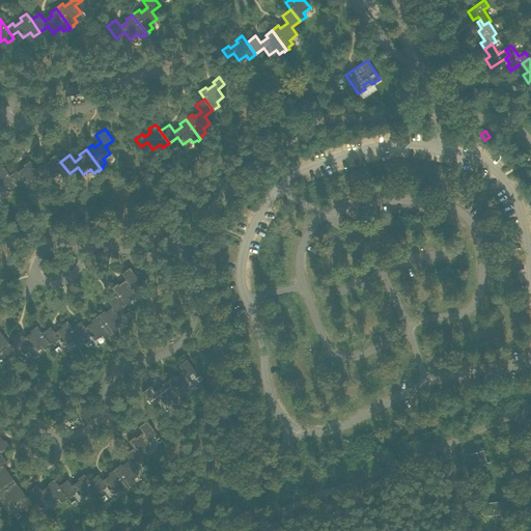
[(42,165),(35,169),(42,176),(48,172),(53,179),(60,174),(63,178),(70,173),(60,162),(55,155),(49,160),(51,162),(45,167),(42,165)]
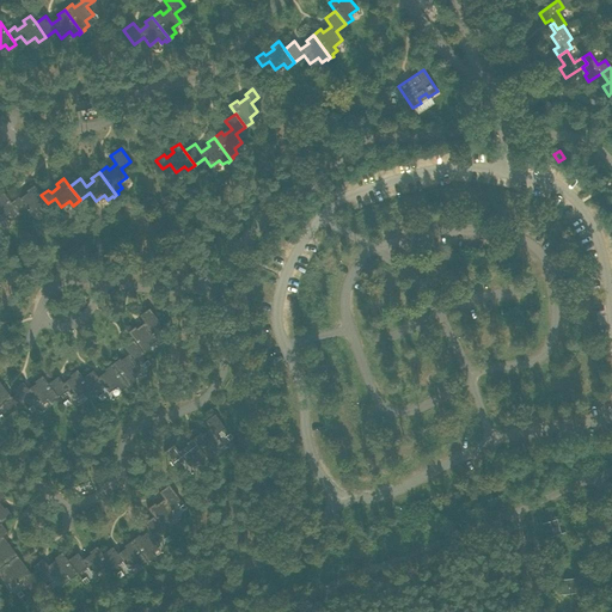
[(18,197),(11,202),(17,212),(24,206),(31,214),(38,208),(42,213),(50,207),(48,203),(41,195),(34,185),(26,191),(29,194),(20,200),(18,197)]
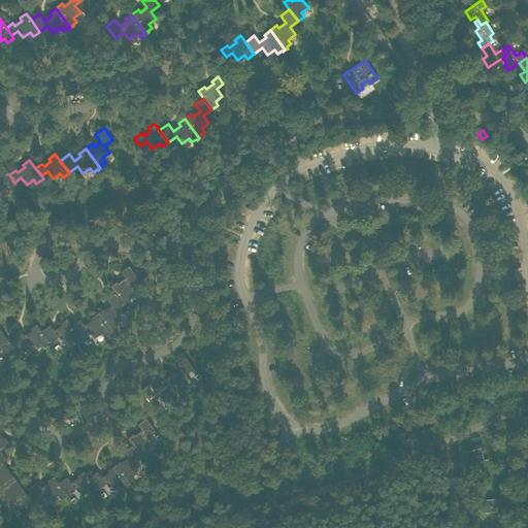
[(0,190),(1,191),(7,186),(10,190),(18,185),(14,183),(9,174),(3,166),(0,168),(0,190)]
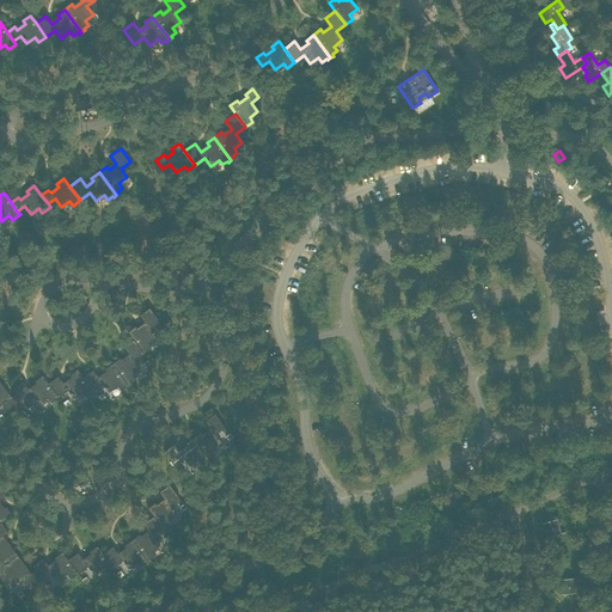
[(128,334),(134,341),(144,355),(152,349),(148,344),(157,338),(150,330),(159,323),(150,308),(139,317),(146,324),(138,331),(135,328),(128,334)]
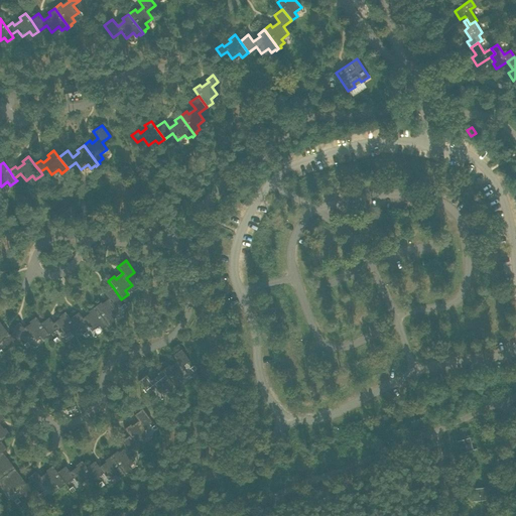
[(101,302),(95,307),(109,327),(112,326),(111,324),(114,320),(112,317),(118,311),(113,304),(120,299),(121,299),(113,287),(104,293),(110,300),(103,305),(101,302)]
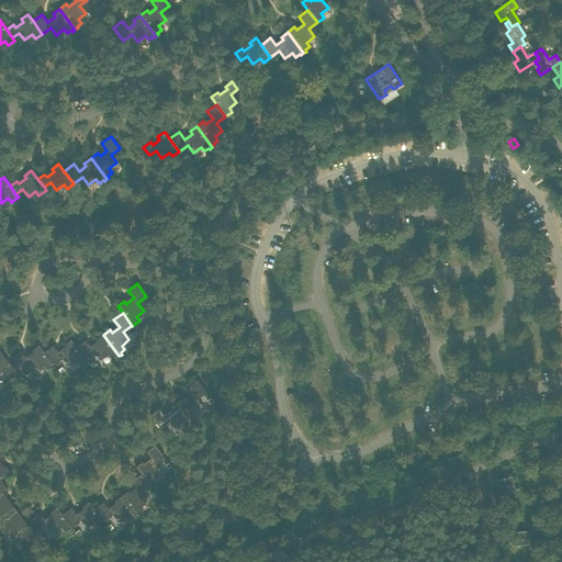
[(86,340),(76,347),(86,360),(94,353),(100,361),(108,356),(111,360),(115,357),(116,358),(119,356),(103,335),(97,340),(99,343),(91,348),(86,340)]
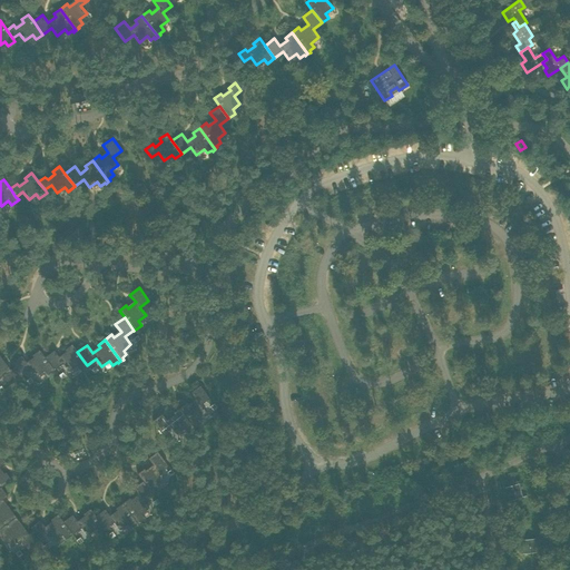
[(55,351),(45,357),(55,371),(64,364),(69,372),(77,366),(80,371),(87,365),(77,352),(72,345),(65,351),(67,353),(60,359),(55,351)]
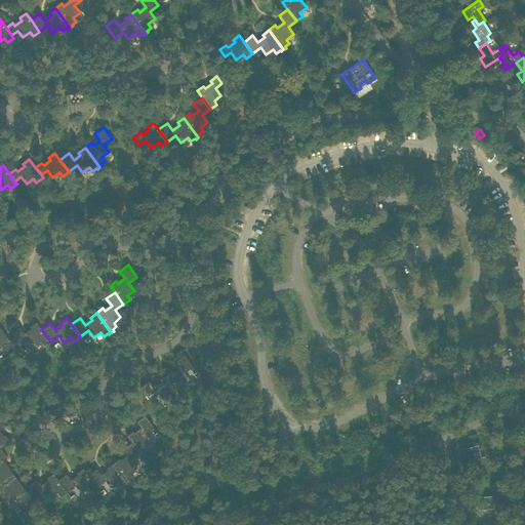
[(11,334),(14,338),(19,347),(28,340),(33,348),(40,342),(43,347),(50,341),(41,329),(36,323),(30,327),(32,330),(25,335),(19,328),(11,334)]
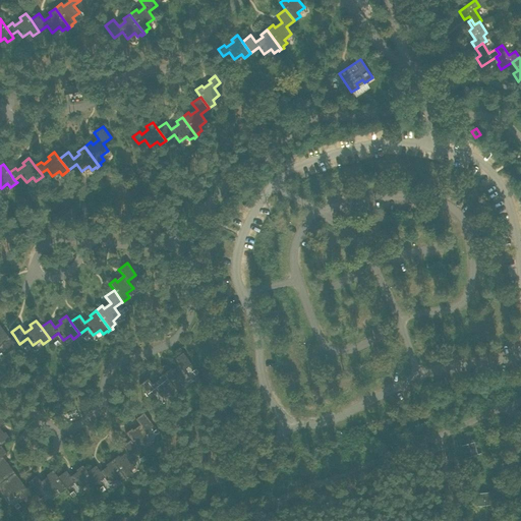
[(0,324),(0,346),(3,345),(9,353),(20,345),(19,344),(14,336),(8,340),(6,337),(8,336),(0,324)]
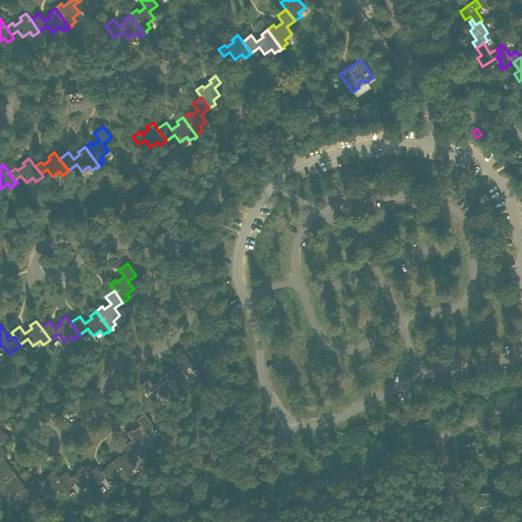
[(171,369),(165,374),(178,393),(185,387),(181,383),(189,378),(184,371),(192,365),(184,354),(174,360),(179,367),(173,372),(171,369)]
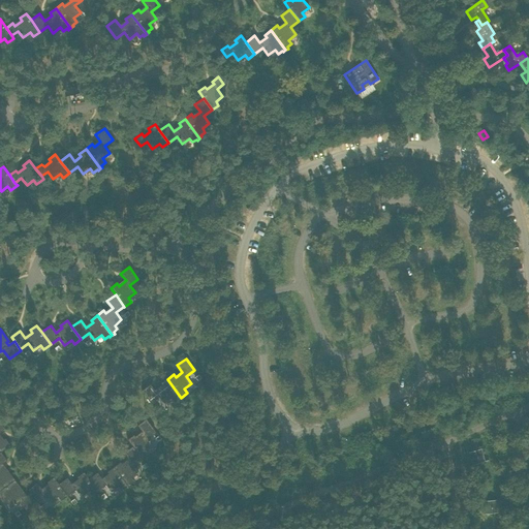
[(181,398),(167,379),(160,383),(162,386),(156,392),(150,384),(142,391),(151,402),(159,396),(164,403),(172,398),(175,402),(181,398)]
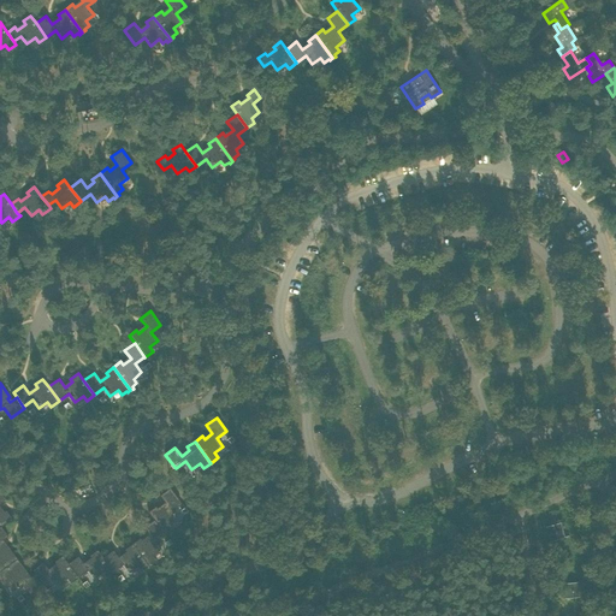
[(148,513),(154,520),(164,534),(165,534),(172,528),(169,523),(177,517),(171,509),(181,502),(170,489),(160,496),(166,504),(158,510),(155,507),(148,513)]
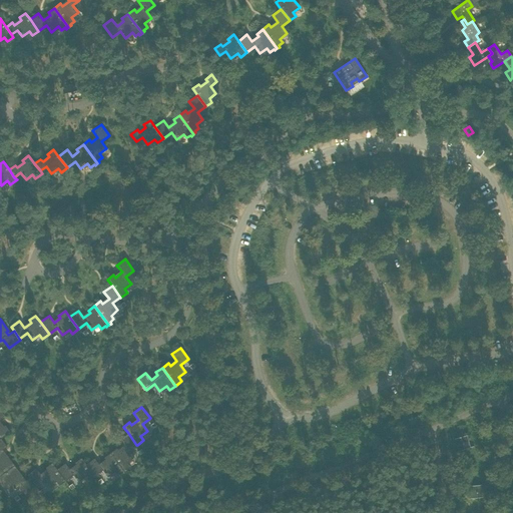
[(0,439),(1,439),(10,432),(5,426),(2,428),(0,424),(0,419),(4,416),(0,410),(0,439)]
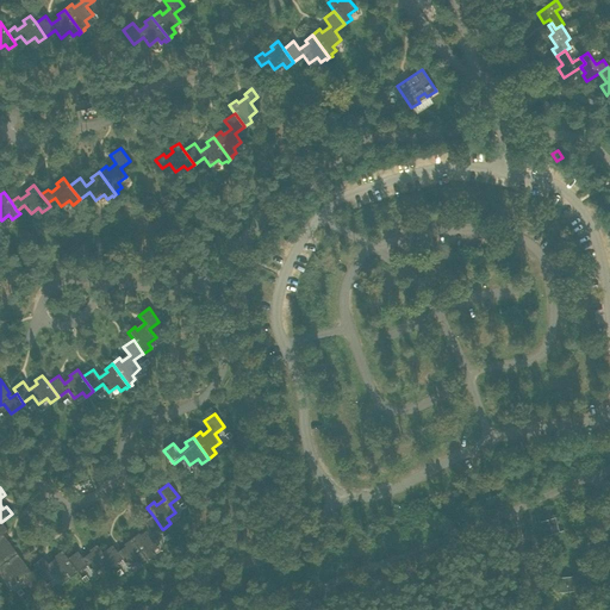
[(591,515),(597,529),(609,523),(609,520),(605,509),(591,515)]
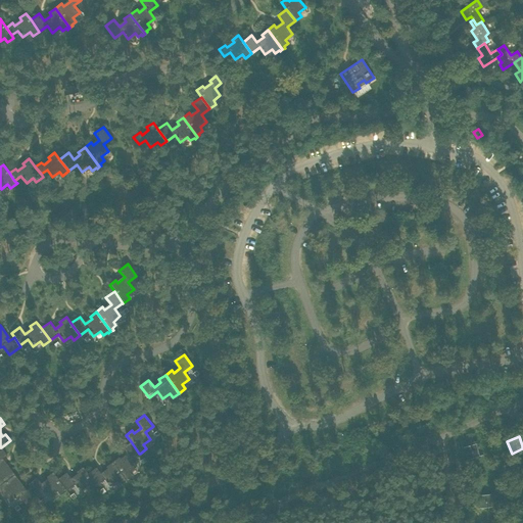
[(119,457),(112,462),(127,481),(130,480),(129,478),(133,475),(130,472),(137,466),(131,459),(139,454),(131,441),(123,447),(128,455),(121,460),(119,457)]
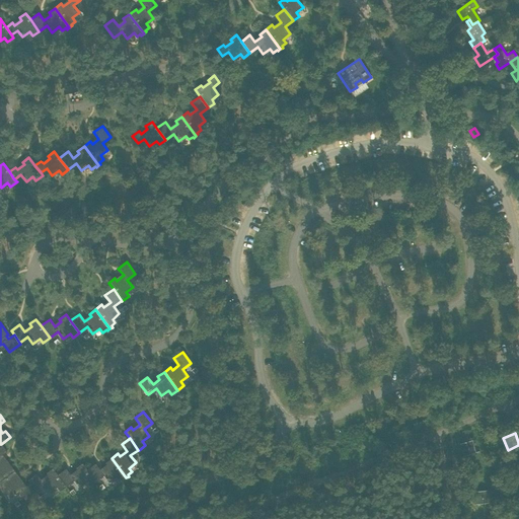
[(475,453),(471,441),(459,444),(462,456),(475,453)]
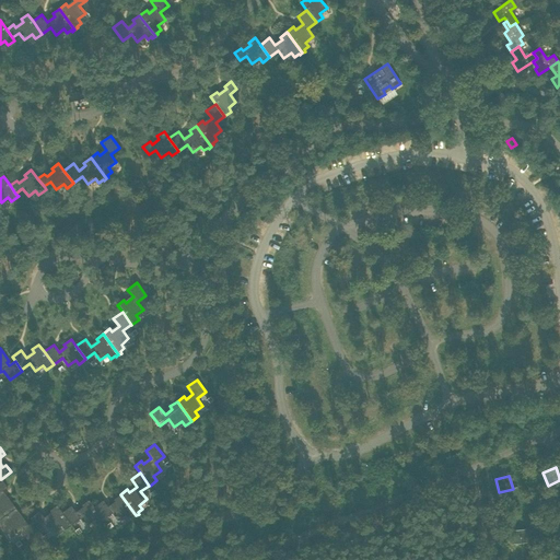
[(0,520),(15,509),(6,496),(4,497),(1,493),(8,488),(1,479),(0,479),(0,520)]
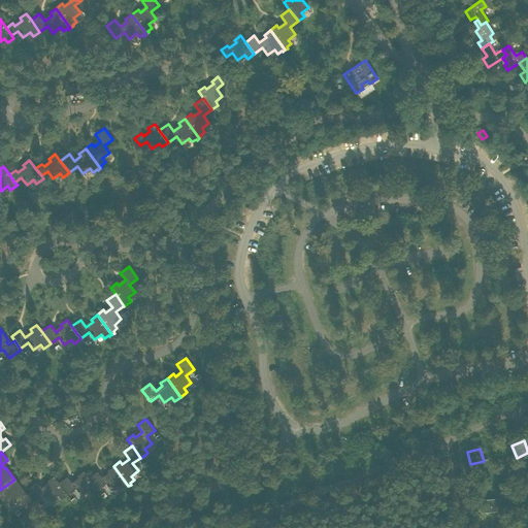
[(97,472),(89,479),(97,490),(105,484),(110,491),(118,486),(121,490),(125,487),(126,488),(128,486),(113,466),(107,471),(109,474),(102,480),(97,472)]
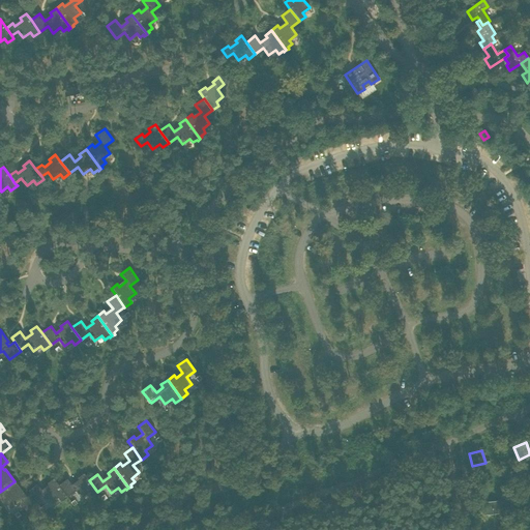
[(67,479),(59,486),(67,497),(76,491),(81,498),(88,493),(91,497),(98,492),(97,492),(89,480),(84,473),(78,478),(80,481),(72,487),(67,479)]
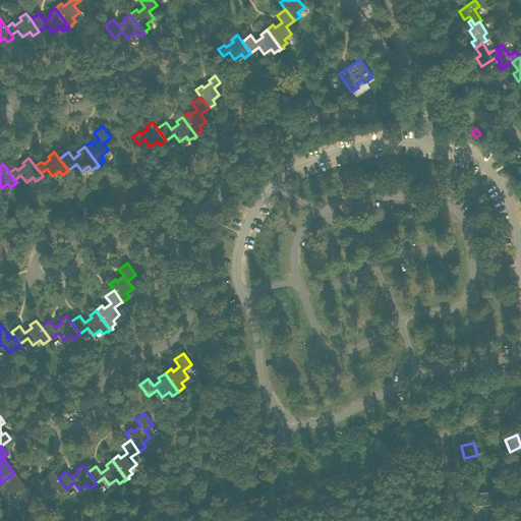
[(29,482),(31,485),(37,495),(45,488),(50,495),(57,489),(60,494),(66,488),(58,477),(53,471),(47,475),(49,478),(42,483),(37,476),(29,482)]
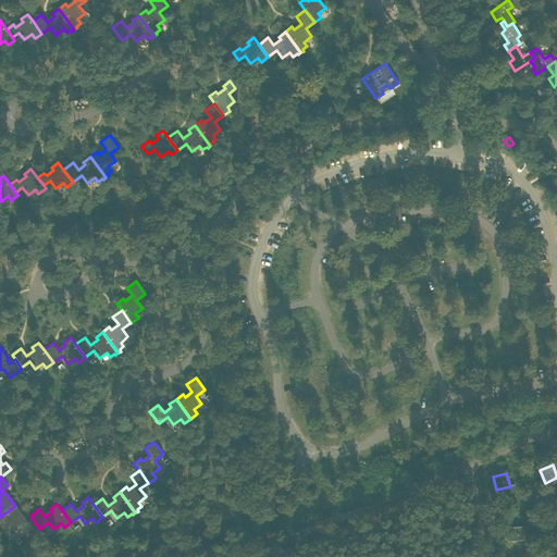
[(15,506),(0,517),(0,525),(3,530),(8,527),(13,534),(21,529),(27,537),(39,529),(33,519),(26,523),(24,520),(25,519),(15,506)]
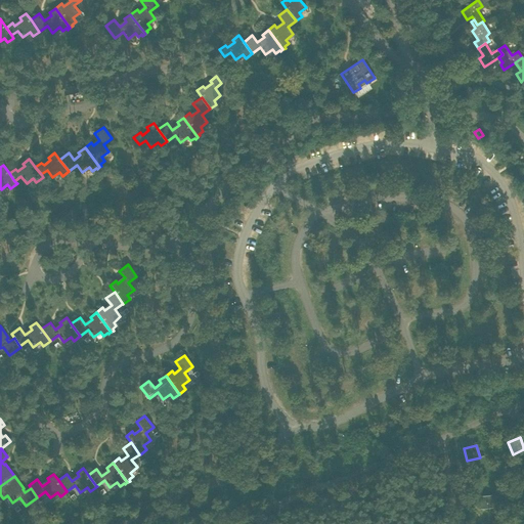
[(479,496),(480,510),(493,509),(492,496),(479,496)]
